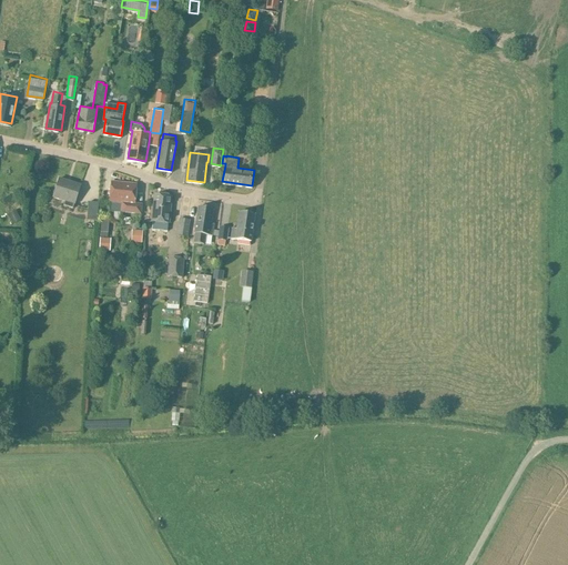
[(54,194),(59,197),(58,200),(63,202),(64,198),(74,201),(80,182),(60,175),(54,194)]
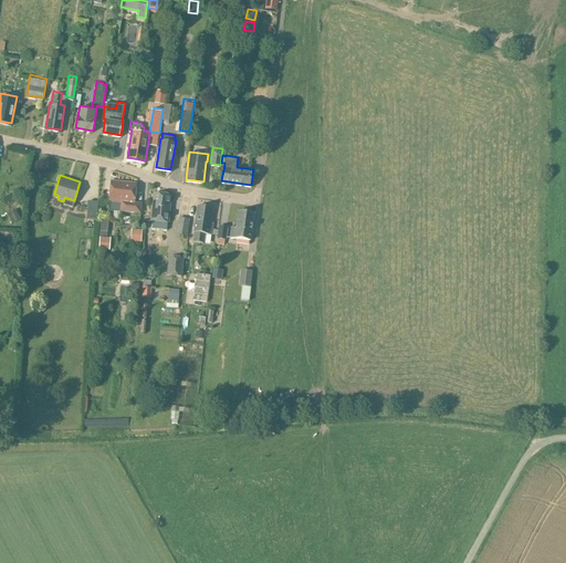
[(108,198),(111,198),(109,207),(121,208),(140,210),(140,201),(135,200),(136,180),(111,178),(108,198)]
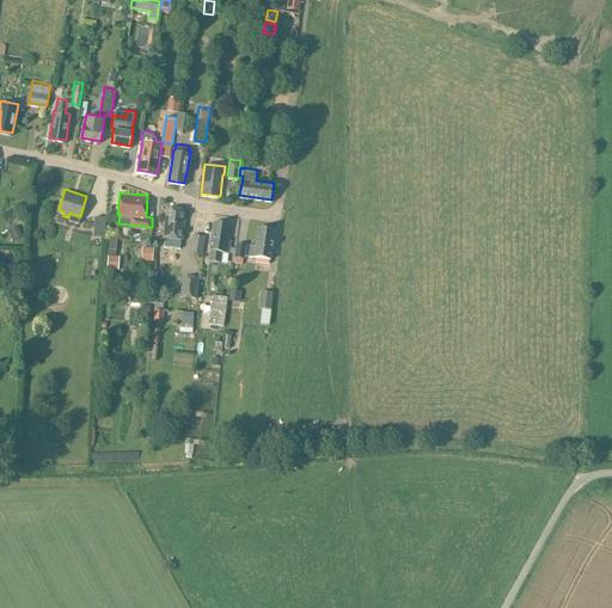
[(182,238),(185,208),(166,206),(164,235),(164,244),(179,246),(181,238),(182,238)]
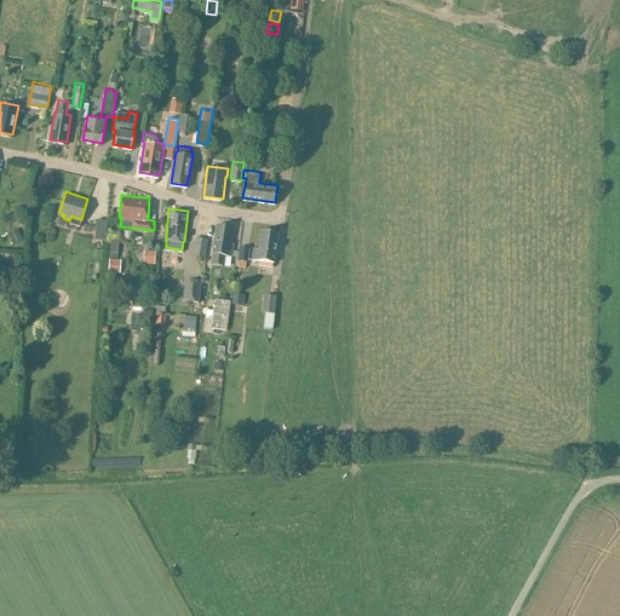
[(97,217),(95,237),(105,239),(108,218),(97,217)]
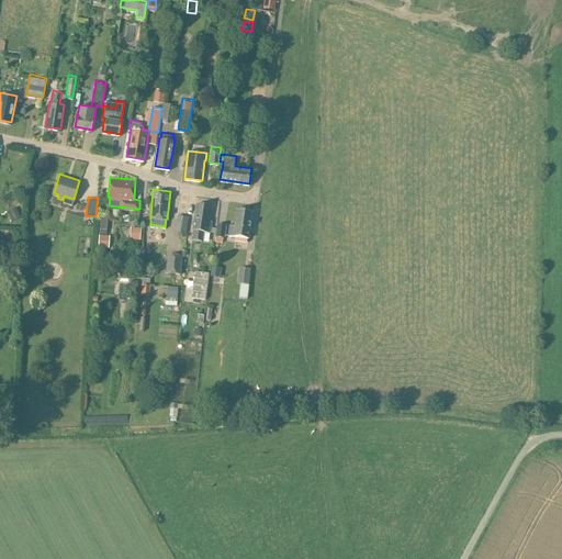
[(192,227),(194,227),(193,236),(202,237),(203,228),(215,231),(216,225),(211,224),(212,219),(209,219),(211,204),(197,202),(192,227)]
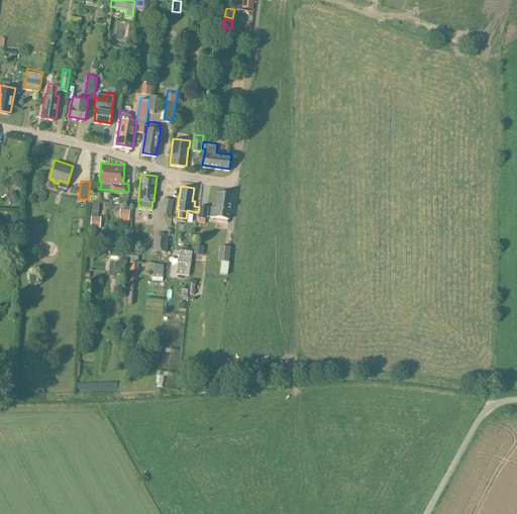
[(13,189),(6,193),(10,202),(18,198),(13,189)]
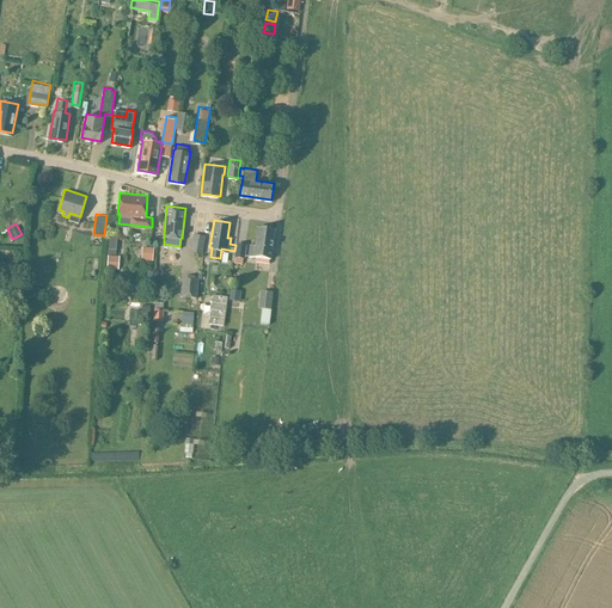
[(270,257),(275,228),(258,226),(255,244),(250,243),(249,253),(270,257)]
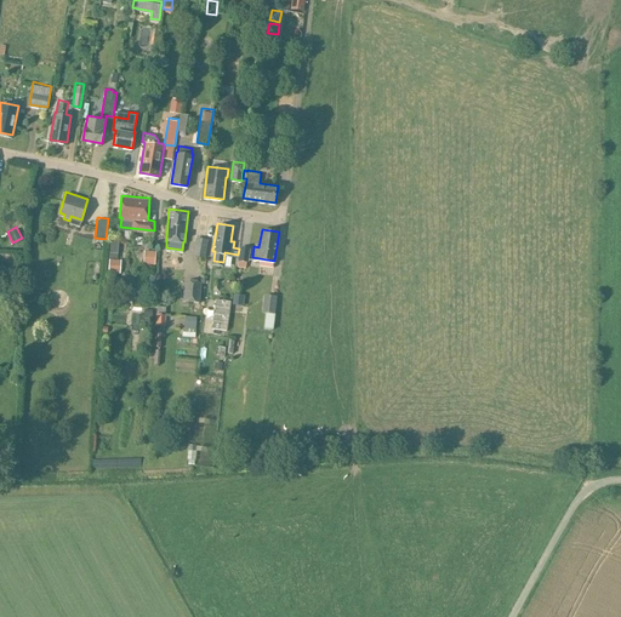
[(206,255),(206,253),(209,236),(197,235),(194,253),(206,255)]
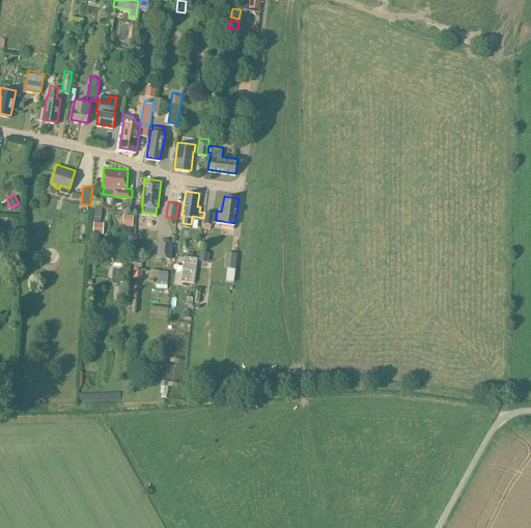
[(204,221),(203,226),(211,227),(211,222),(212,222),(214,211),(205,209),(204,221)]
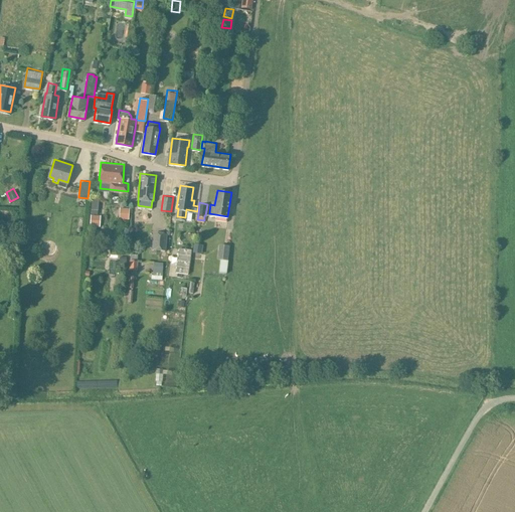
[(120,206),(120,217),(129,218),(130,207),(120,206)]
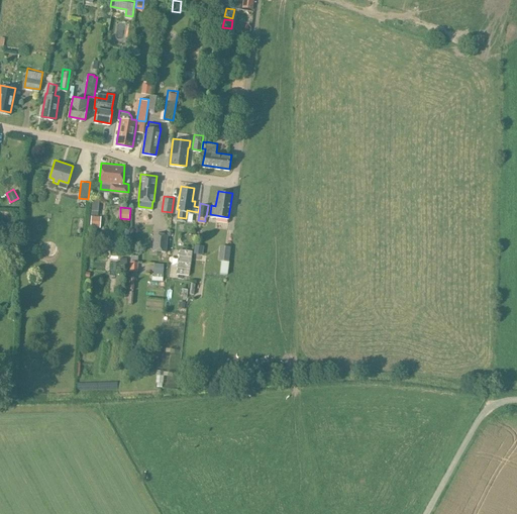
[(91,216),(91,225),(100,226),(101,215),(98,215),(98,208),(97,217),(91,216)]
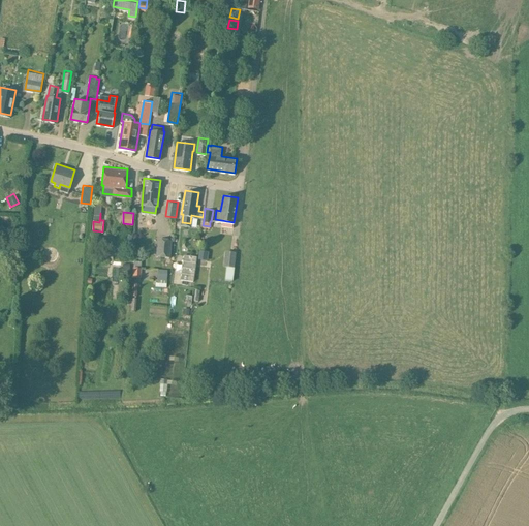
[(157,238),(156,254),(170,256),(172,239),(157,238)]
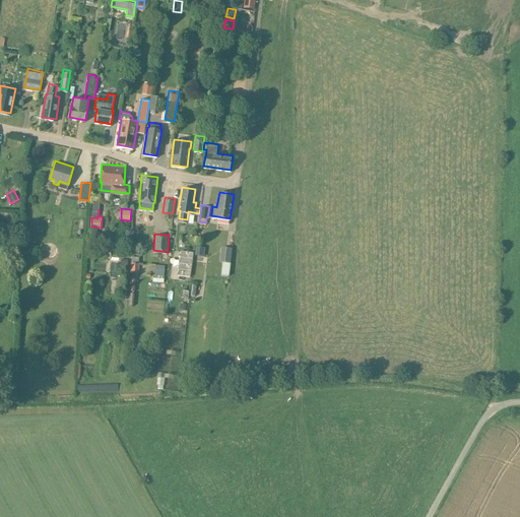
[(196,245),(195,252),(203,253),(204,246),(196,245)]
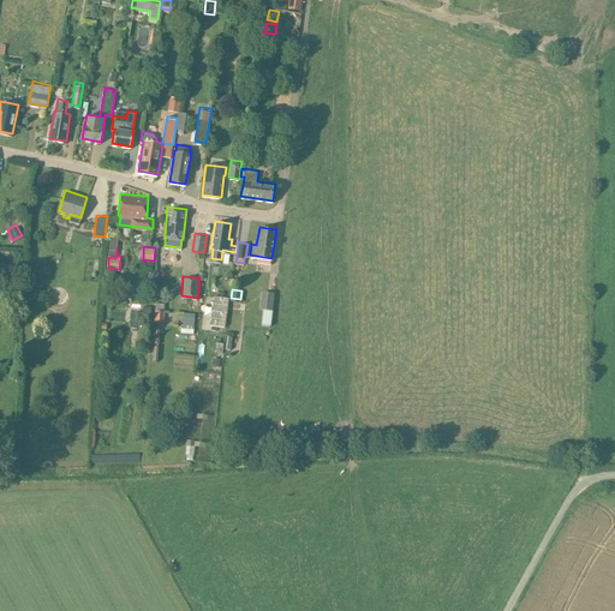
[(262,291),(261,307),(263,307),(261,323),(269,324),(269,323),(270,309),(272,307),(273,292),(262,291)]
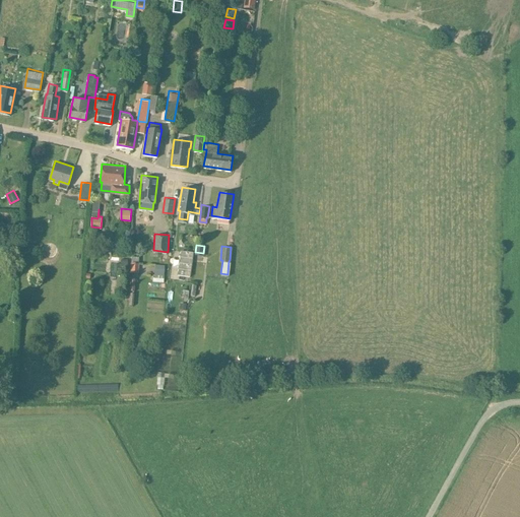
[(181,249),(178,273),(190,275),(193,251),(181,249)]
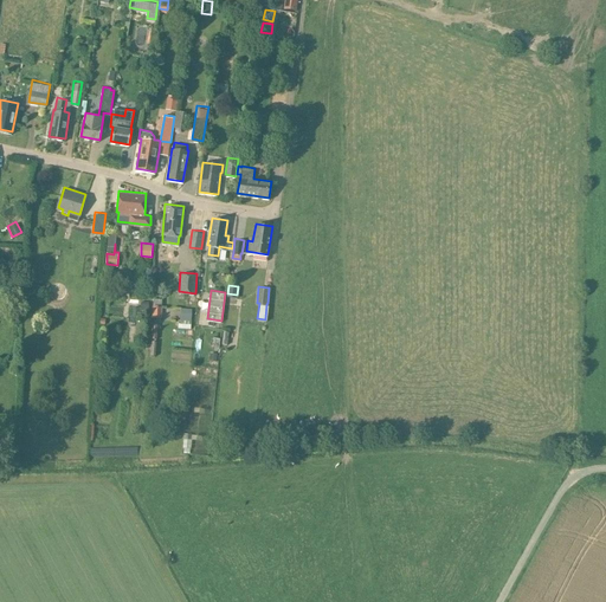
[(161,316),(162,304),(153,304),(153,316),(161,316)]
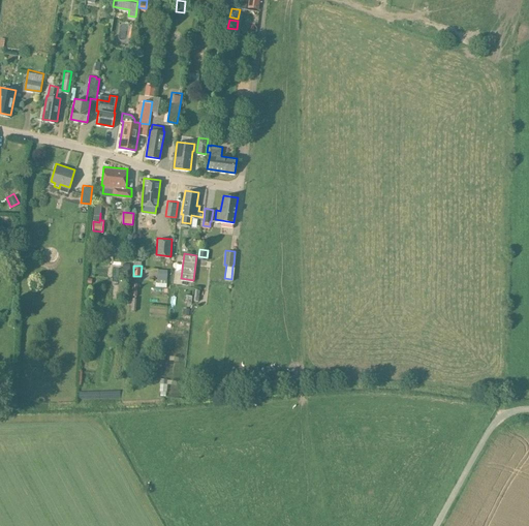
[(158,268),(157,278),(166,278),(167,269),(158,268)]
